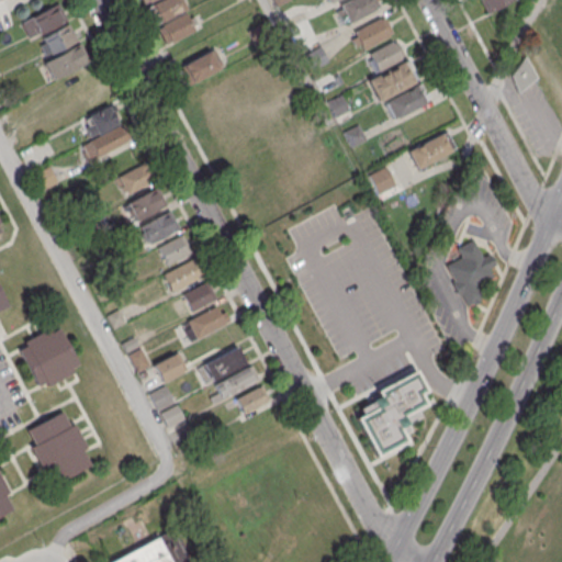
[(150,3),(156,0),(180,0),(184,8),(159,21),(150,3)]
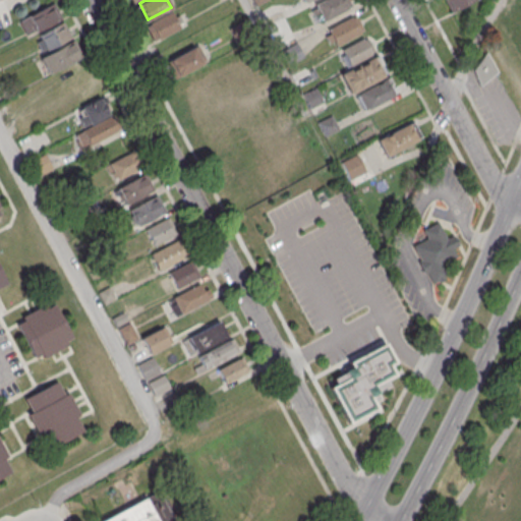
[(314,4),(322,0),(342,0),(346,8),(323,20),(314,4)]
